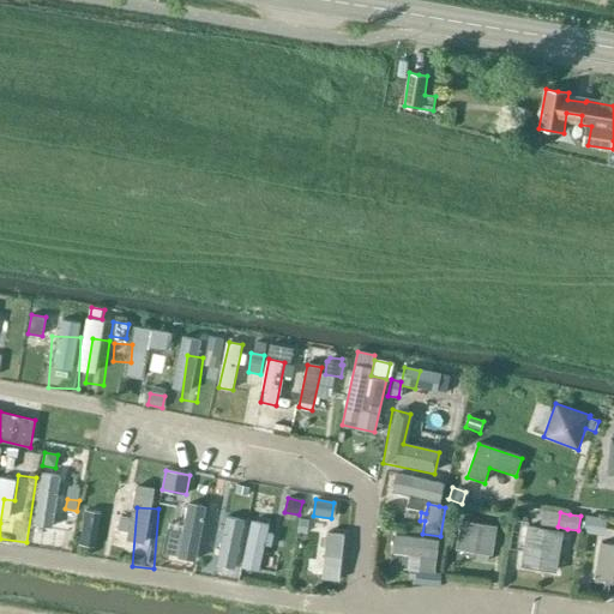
[(585,518),(583,535),(597,537),(600,521),(585,518)]
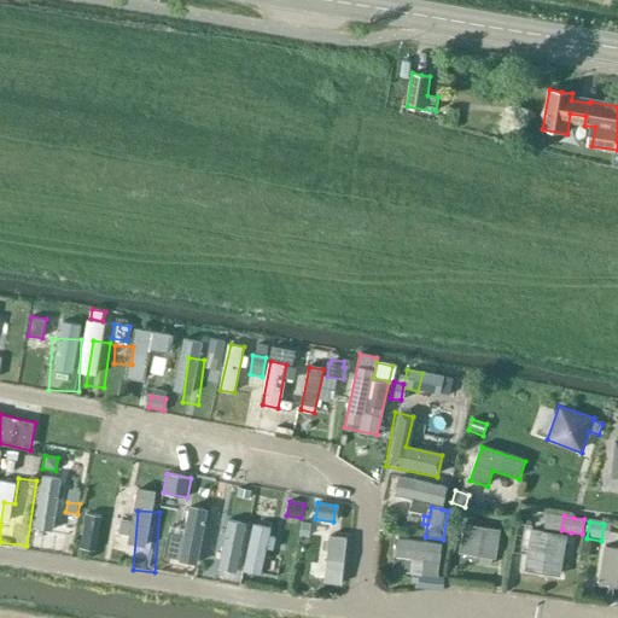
[(495,559),(500,529),(465,523),(460,553),(479,557),(491,558),(495,559)]
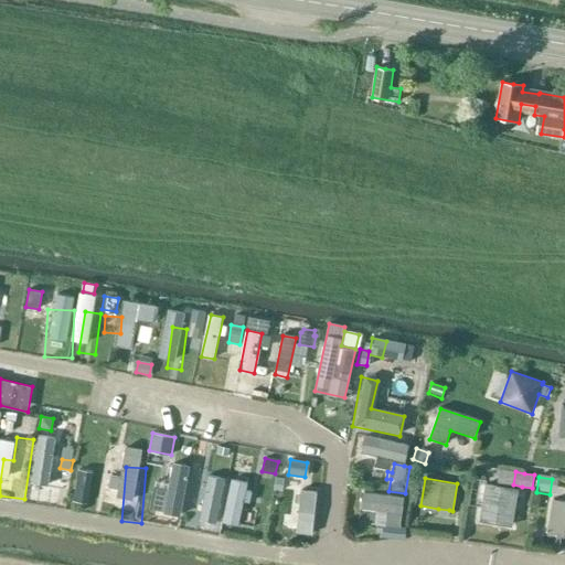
[(281,490),(284,479),(275,479),(274,489),(281,490)]
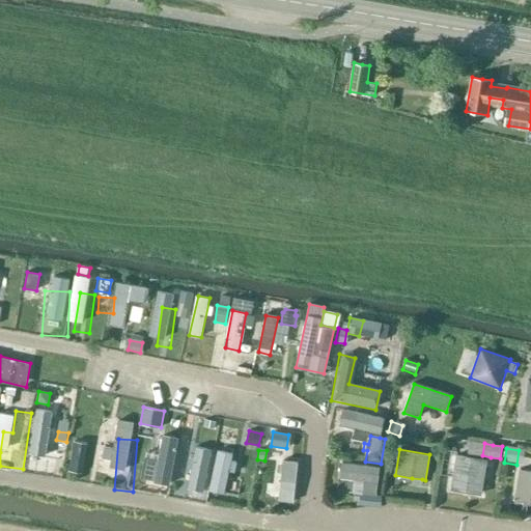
[(455,454),(449,490),(481,495),(486,459),(455,454)]
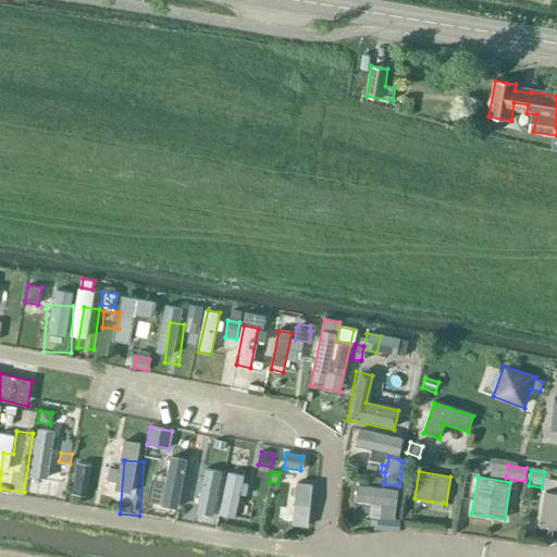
[(74,481),(72,494),(88,497),(90,483),(74,481)]
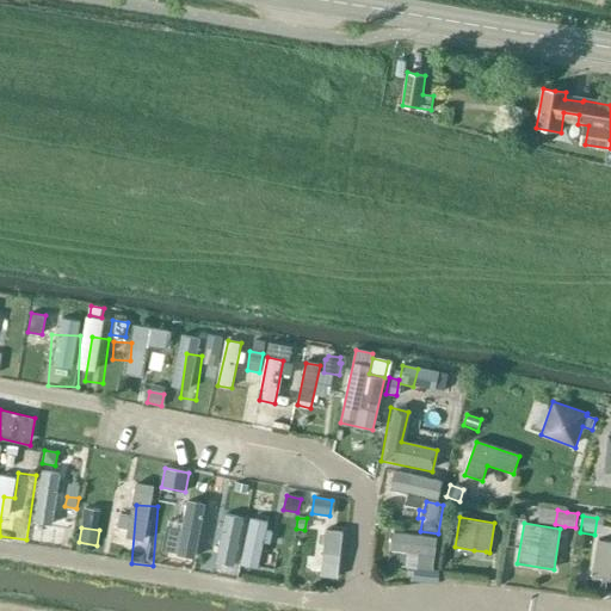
[(232,537),(221,584),(239,588),(250,542),(232,537)]
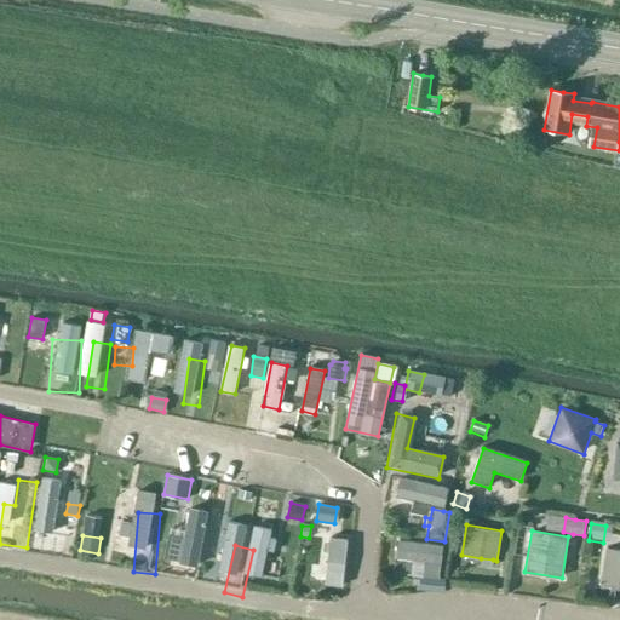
[(619,587),(619,550),(606,547),(600,585),(619,587)]
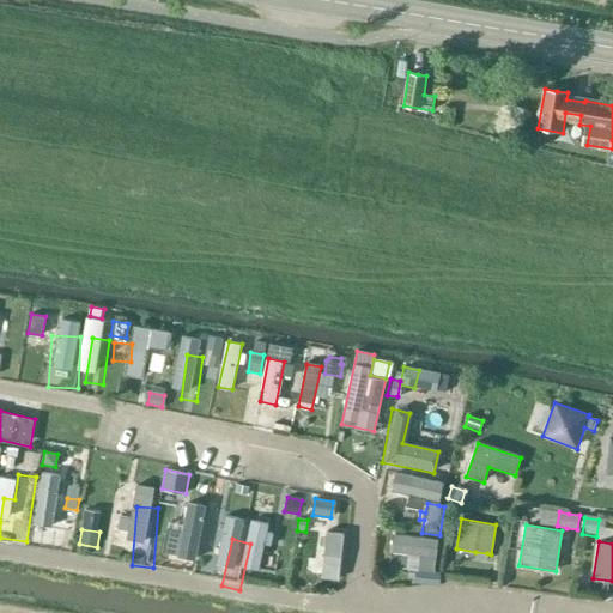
[(438,584),(439,575),(414,571),(413,582),(438,584)]
